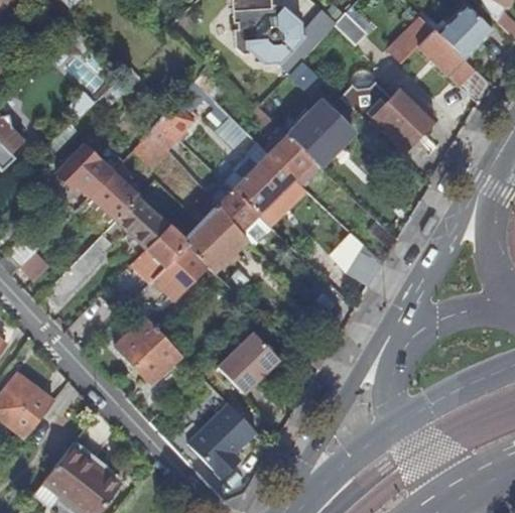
[(0,0),(0,15),(16,0),(0,0)]
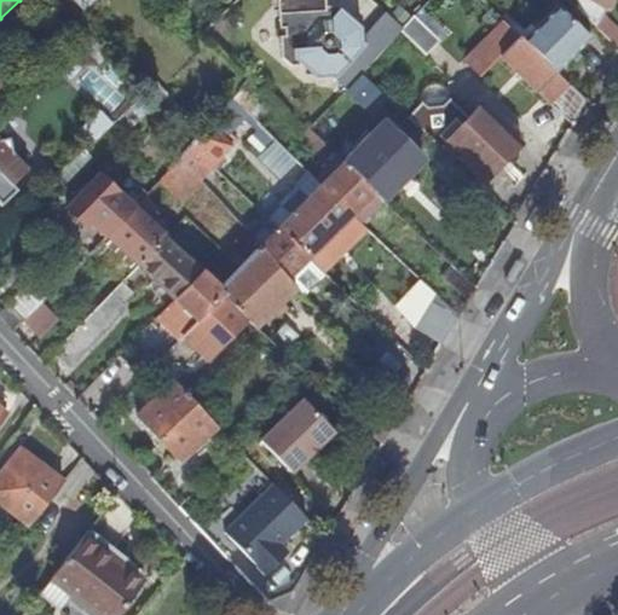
[(70,0),(85,15),(100,1),(99,0),(70,0)]
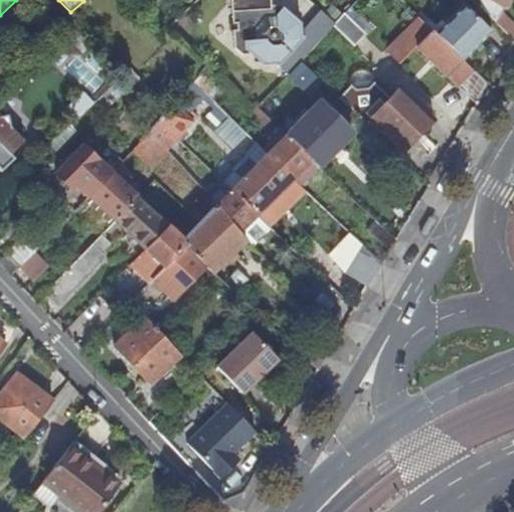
[(235,32),(235,33),(236,46),(244,54),(255,53),(257,56),(266,64),(278,63),(281,66),(306,36),(303,33),(302,22),(292,13),(274,15),(273,0),(233,0),(234,20),(231,23),(232,29),(235,32)]
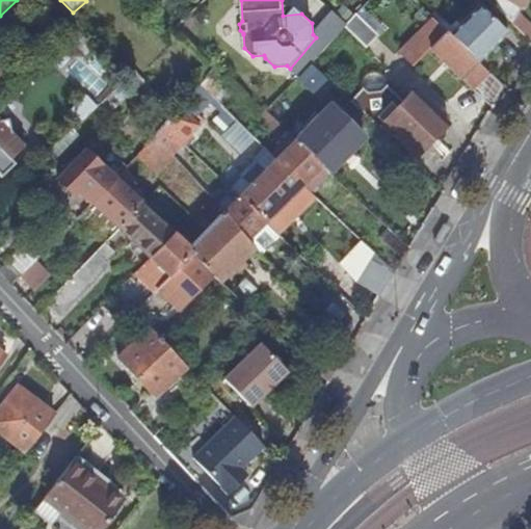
[(512,22),(520,10),(525,0),(496,0),(498,2),(496,5),(512,22)]
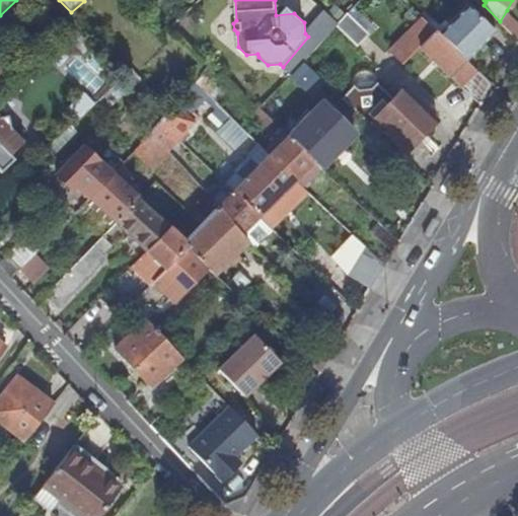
[(441,33),(468,61),(497,31),(468,4),(441,33)]
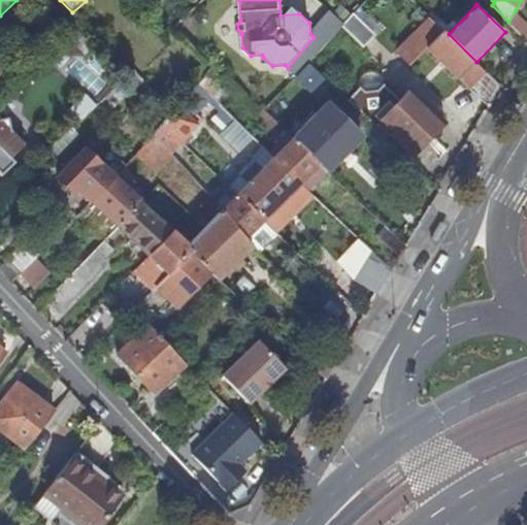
[(508,22),(523,36),(526,32),(526,22),(516,10),(508,22)]
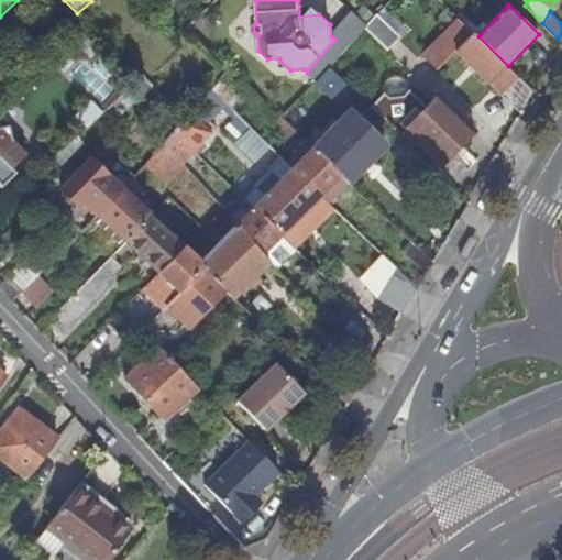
[(387,48),(400,35),(377,13),(365,26),(387,48)]
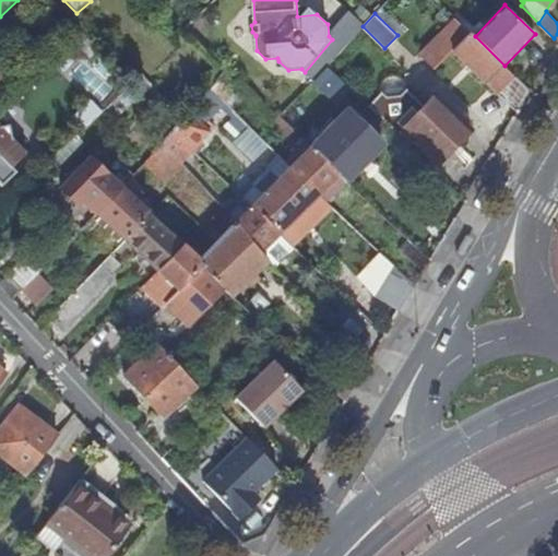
[(493,78),(522,106),(531,92),(505,66),(475,36),(456,18),(439,35),(487,83),(493,78)]
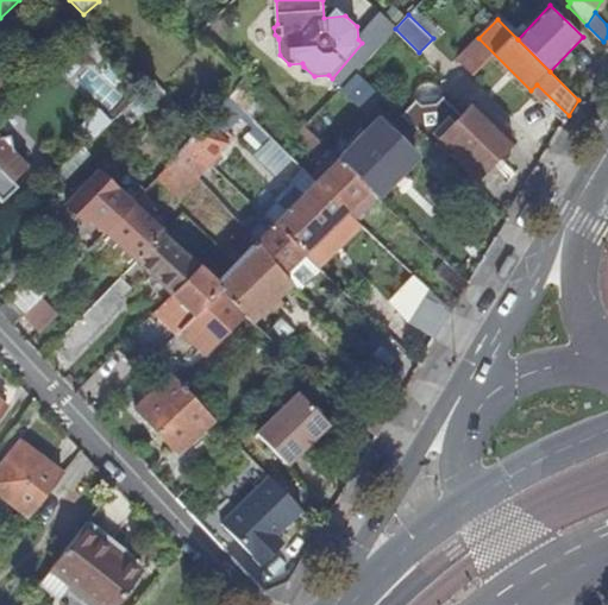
[(367,102),(376,92),(357,74),(348,83),(367,102)]
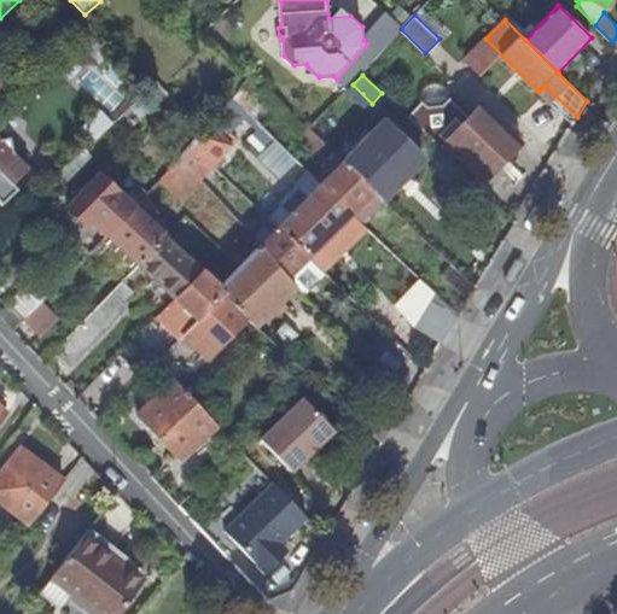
[(243,91),(205,130),(179,158),(198,180),(231,145),(223,138),(255,105),(251,103),(260,94),(252,87),(243,91)]
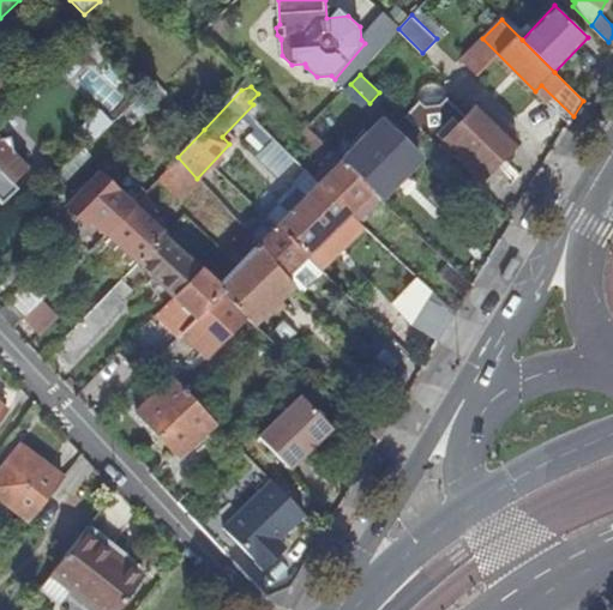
[(478,104),(442,144),(482,181),(518,140),(478,104)]
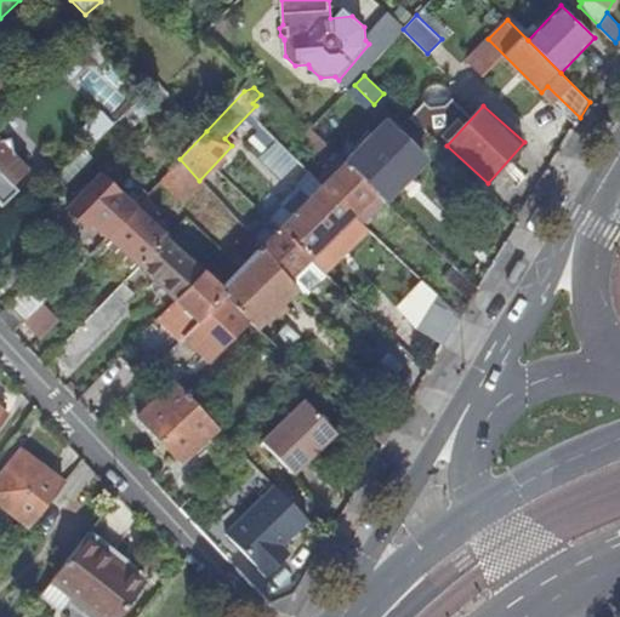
[(382,198),(386,200),(425,160),(386,123),(354,155),(345,147),(337,155),(347,164),(376,192),(382,198)]
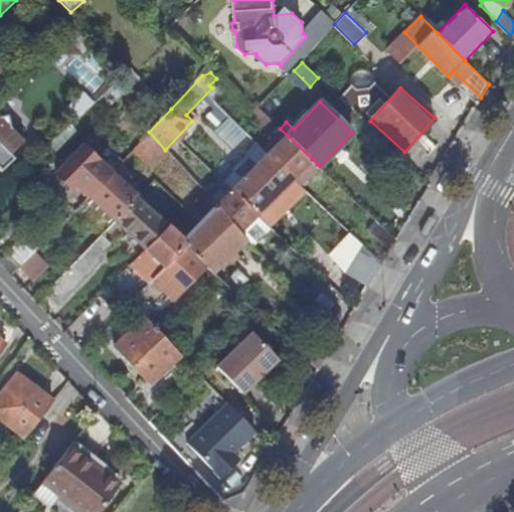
[(280,129),(259,108),(252,115),(273,136),(280,129)]
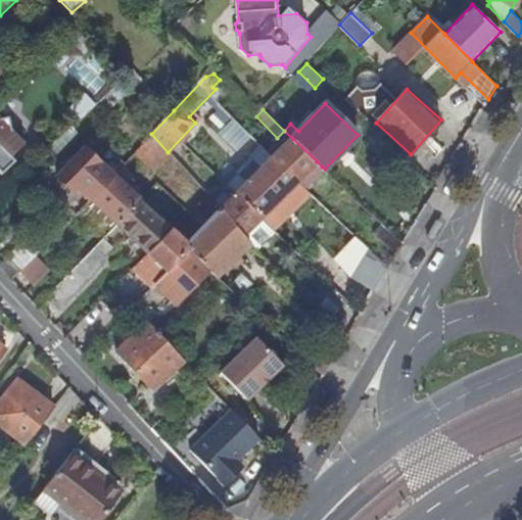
[(0,112),(0,168),(4,172),(17,158),(13,153),(27,141),(14,128),(11,114),(3,115),(0,112)]
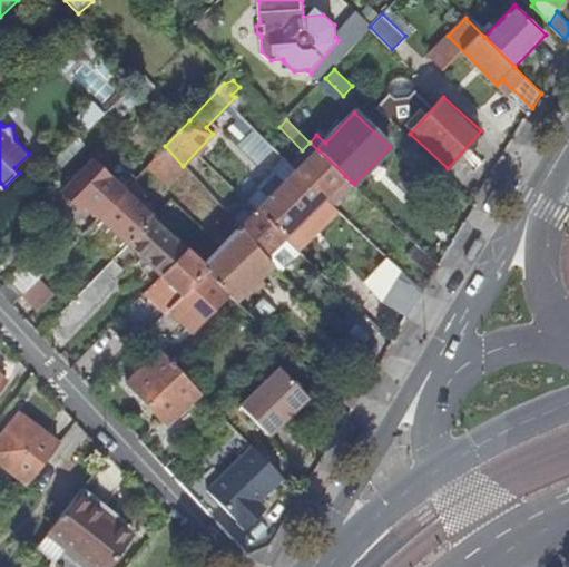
[(310,143),(302,150),(290,164),(298,172),(319,150),(310,143)]
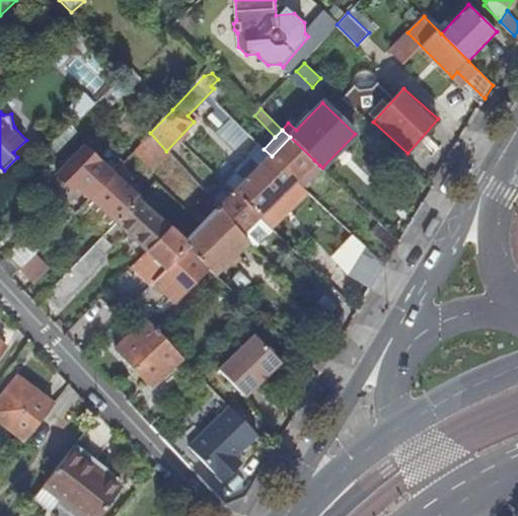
[(150,133),(135,149),(152,165),(166,151),(150,133)]
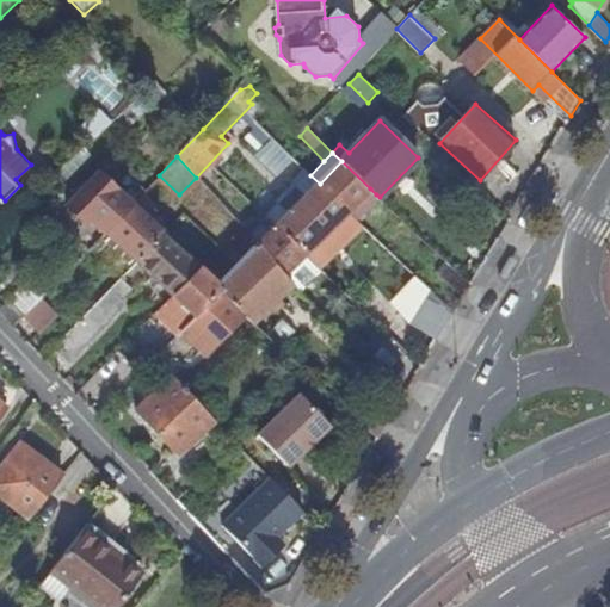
[(260,247),(284,274),(349,211),(370,189),(342,161),(320,184),(260,247)]
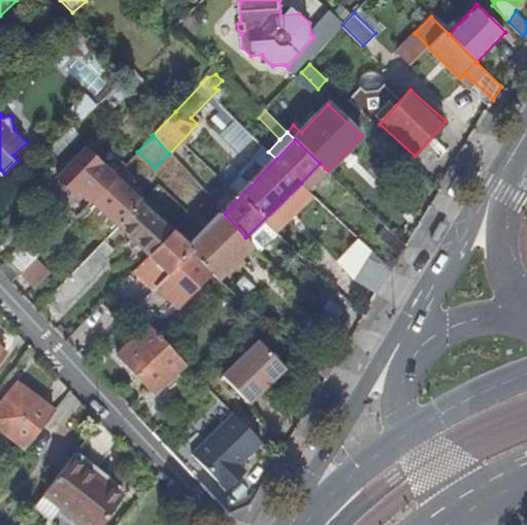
[(77,187),(91,200),(93,198),(113,176),(85,149),(57,176),(72,192),(77,187)]
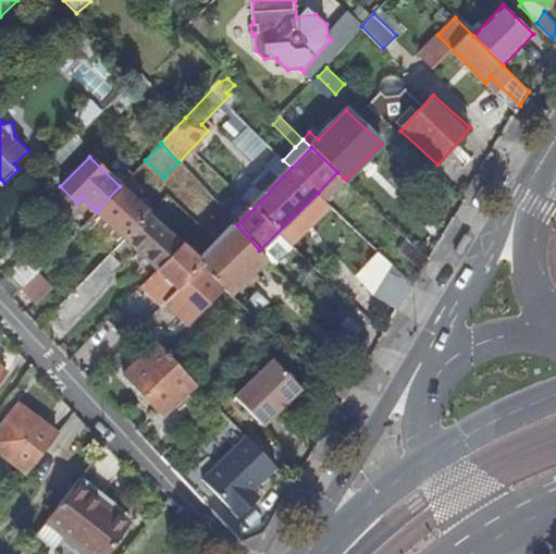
[(323,198),(334,186),(343,177),(337,172),(318,193),(323,198)]
